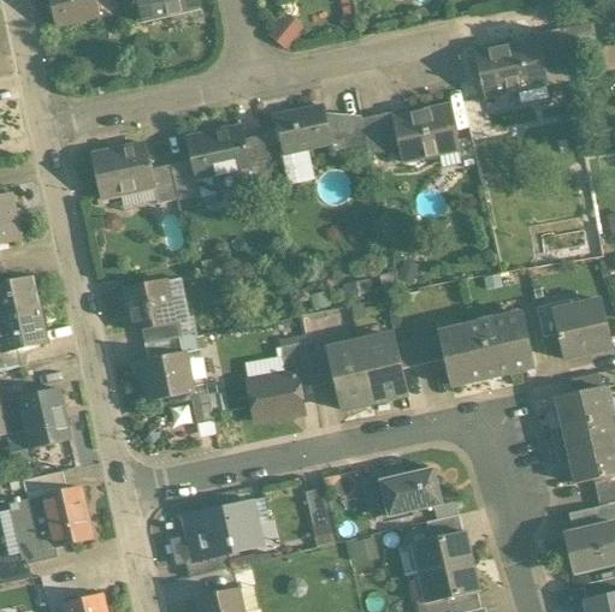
[(51,0),(55,24),(99,15),(95,0),(51,0)]
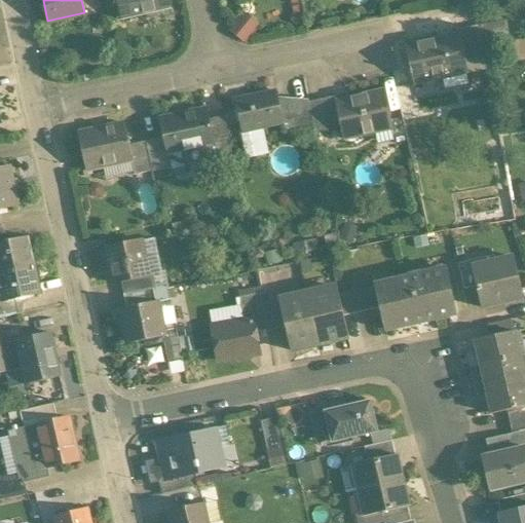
[(116,0),(120,16),(171,5),(170,0),(116,0)]
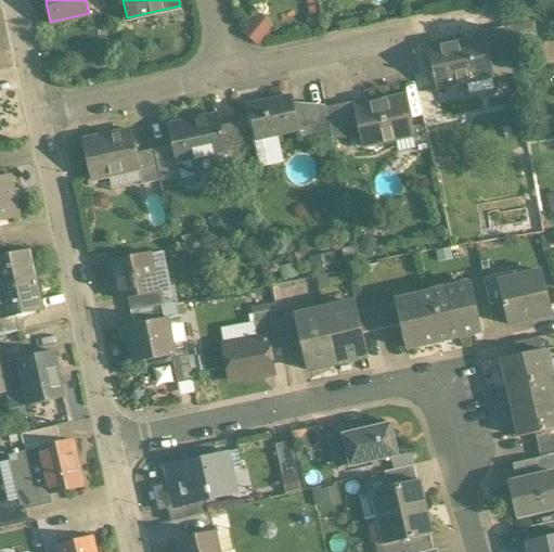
[(262,23),(255,18),(250,26),(263,34),(268,25),(262,23)]
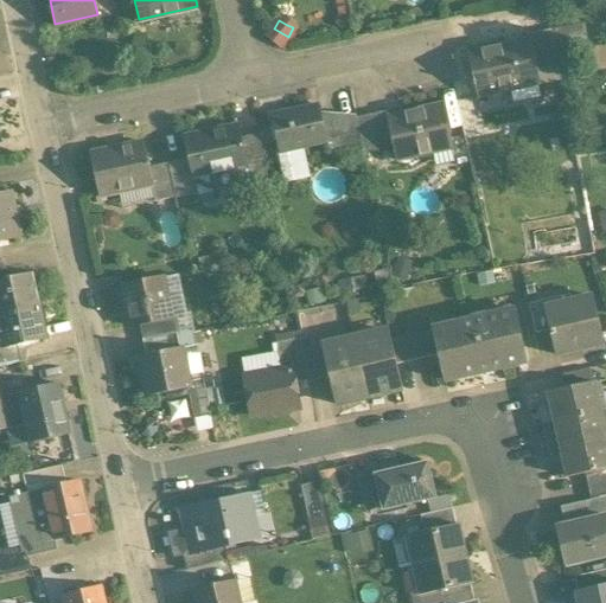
[(552,26),(528,32),(529,37),(530,37),(537,69),(559,65),(552,26)]
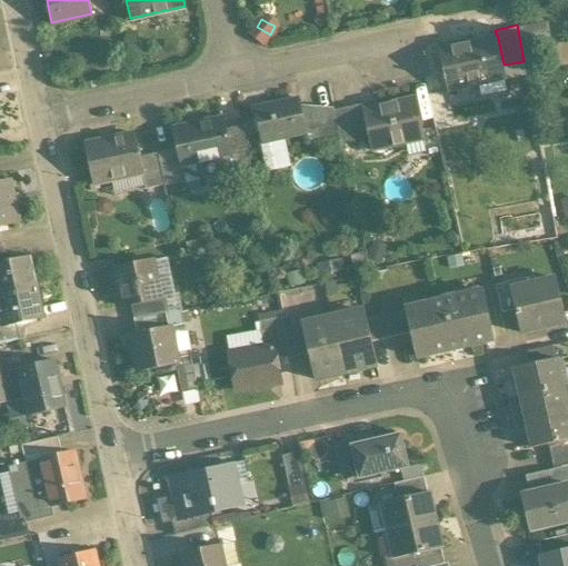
[(496,35),(440,47),(440,46),(438,47),(448,88),(449,88),(449,87),(471,82),(505,76),(506,76),(504,65),(497,35),(496,35)]
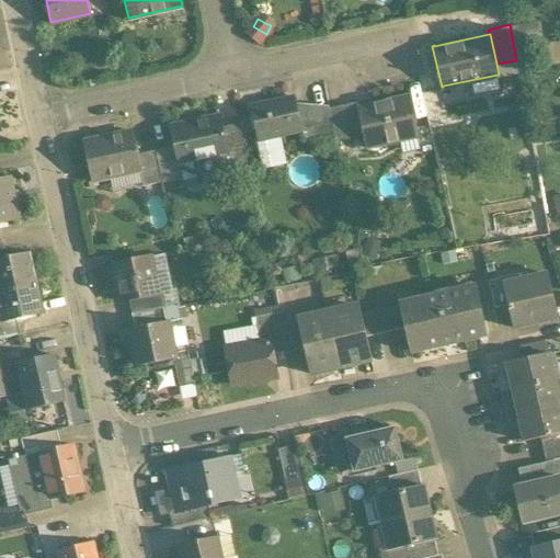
[(408,94),(357,105),(362,127),(366,146),(418,134),(409,94),(408,94)]
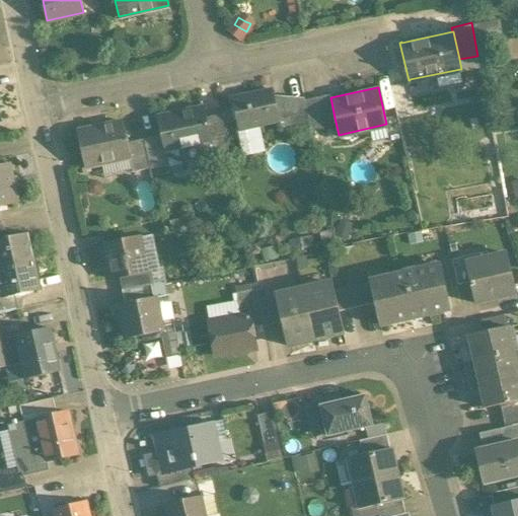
[(272,88),(231,97),(238,128),(259,123),(278,119),(279,119),(276,104),(272,88)]
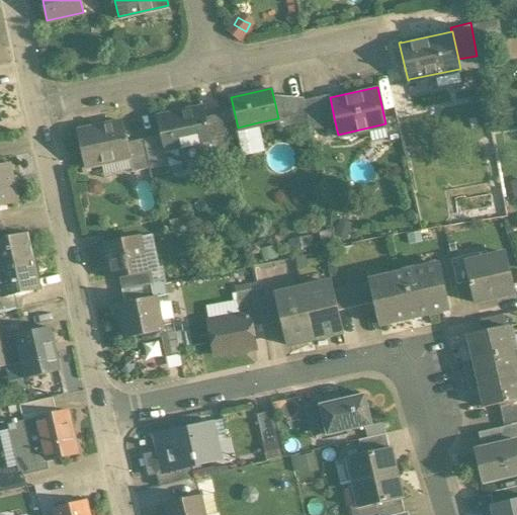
[(329,93),(304,98),(309,122),(334,117),(330,97),(329,93)]
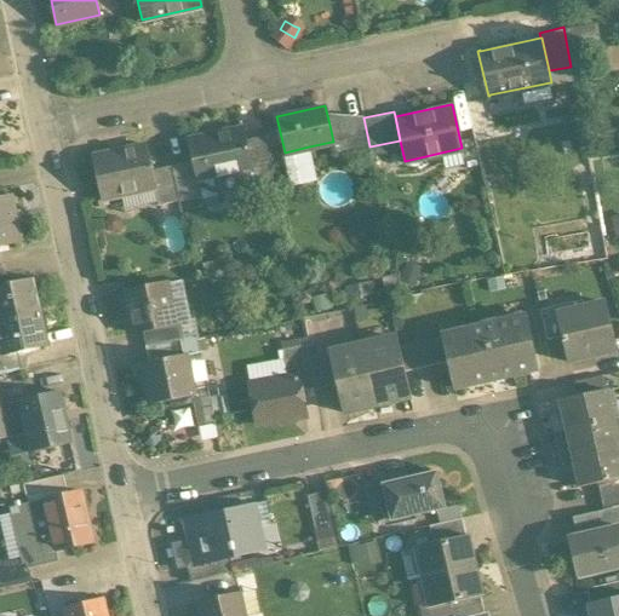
[(330,125),(333,142),(332,142),(334,154),(370,147),(364,117),(330,125)]
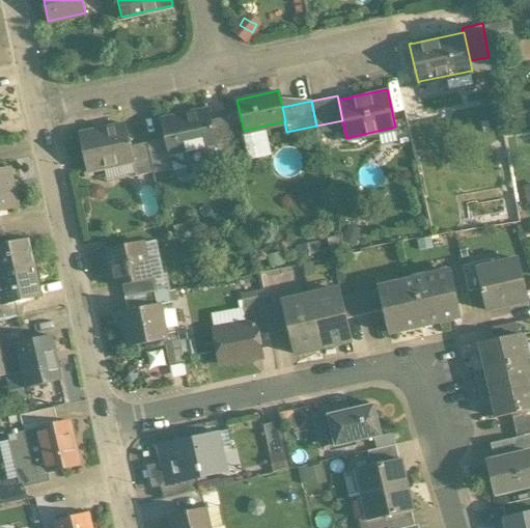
[(187,111),(160,117),(164,136),(168,155),(169,154),(213,144),(216,143),(210,118),(207,107),(187,112),(187,111)]
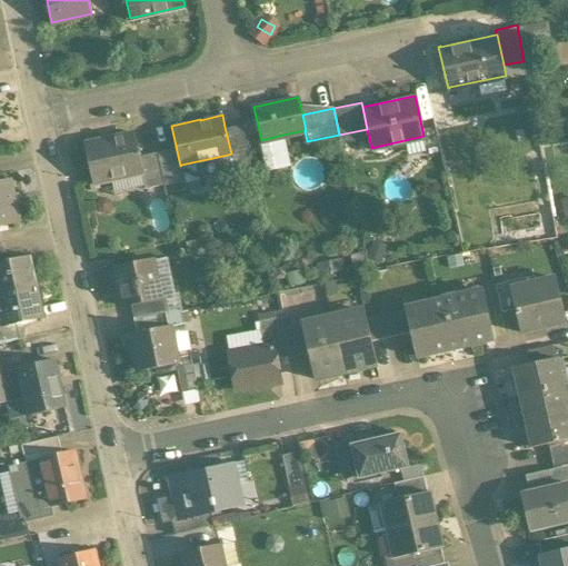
[(241,123),(225,127),(231,154),(228,155),(231,168),(231,169),(250,165),(241,123)]
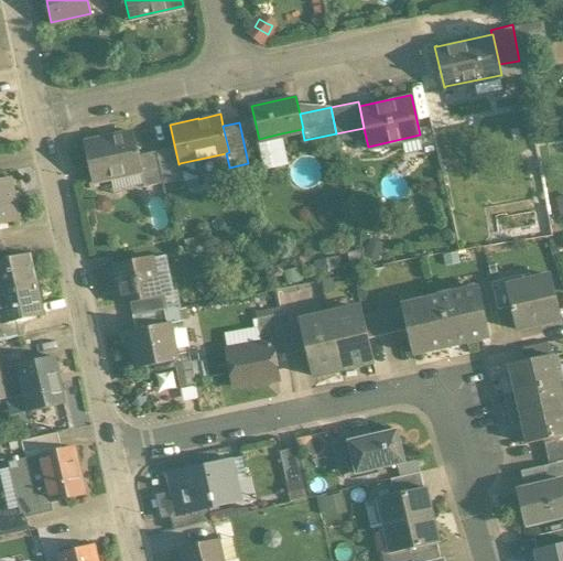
[(132,130),(83,141),(91,180),(140,170),(141,169),(138,152),(132,130)]
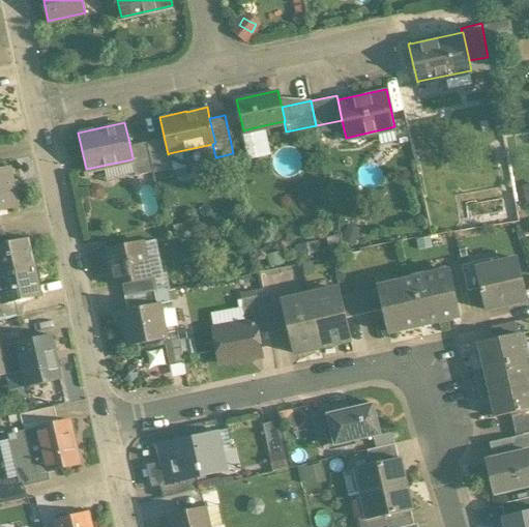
[(264,125),(243,130),(248,153),(253,155),(260,153),(262,150),(260,142),(267,140),(264,125)]
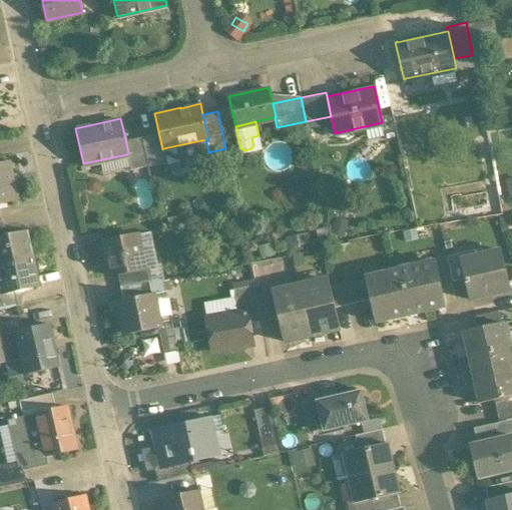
[(158,131),(141,135),(147,164),(166,160),(163,148),(162,149),(158,131)]
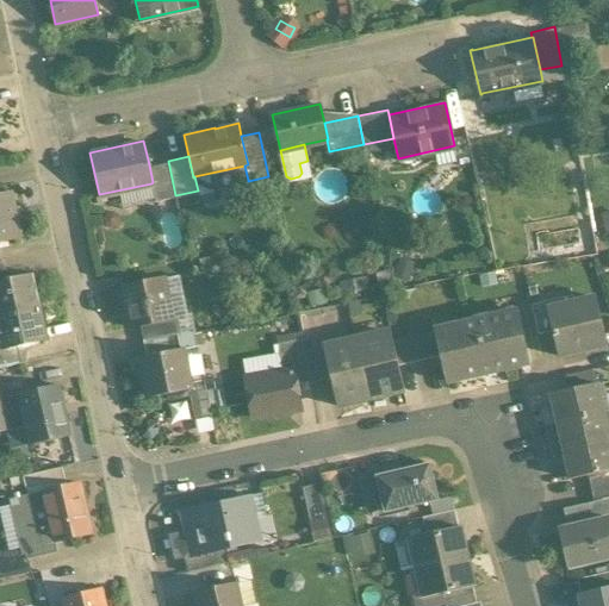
[(168,161),(149,164),(153,182),(151,183),(155,200),(175,195),(168,161)]
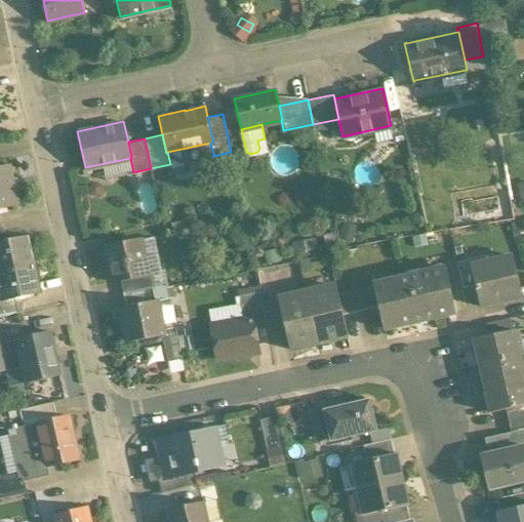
[(210,143),(167,152),(170,164),(213,155),(210,143)]
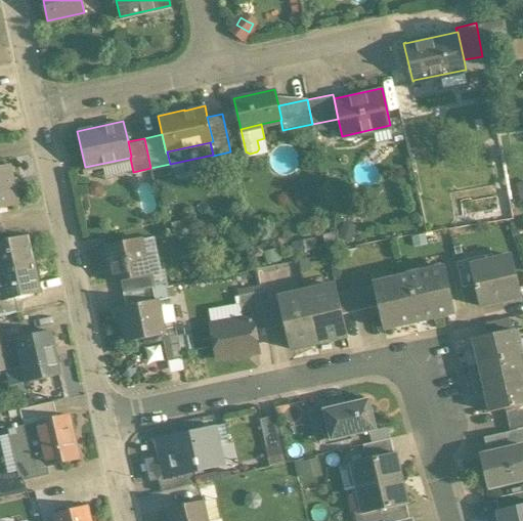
[(7,163),(0,164),(0,206),(16,203),(7,163)]
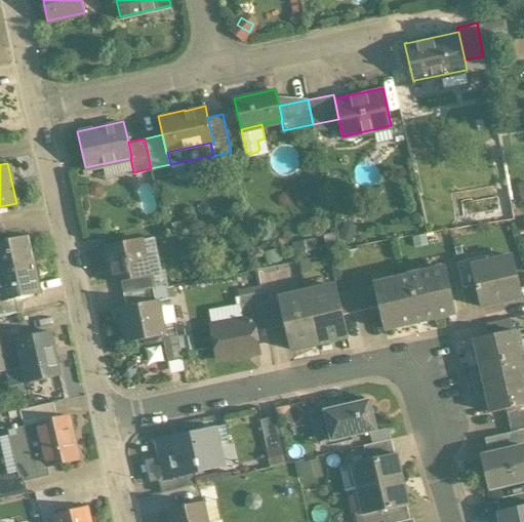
[(462,200),(466,211),(498,205),(495,193),(462,200)]
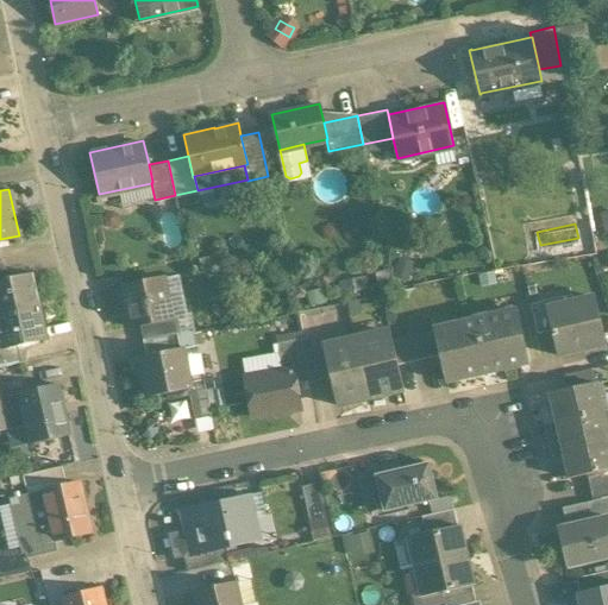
[(213,254),(201,257),(204,269),(215,266),(213,254)]
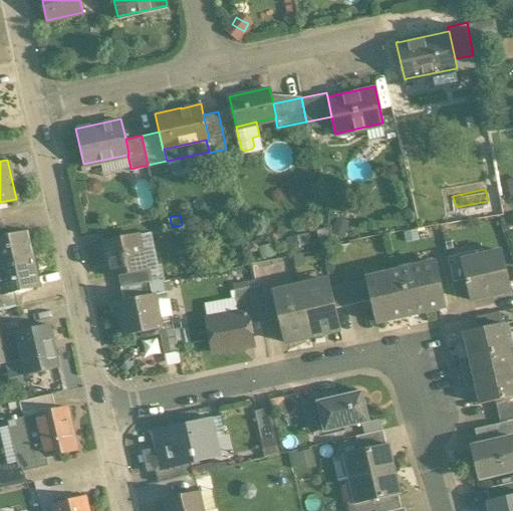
[(3,234),(0,235),(0,263),(32,257),(27,231),(27,230),(27,229),(3,234)]
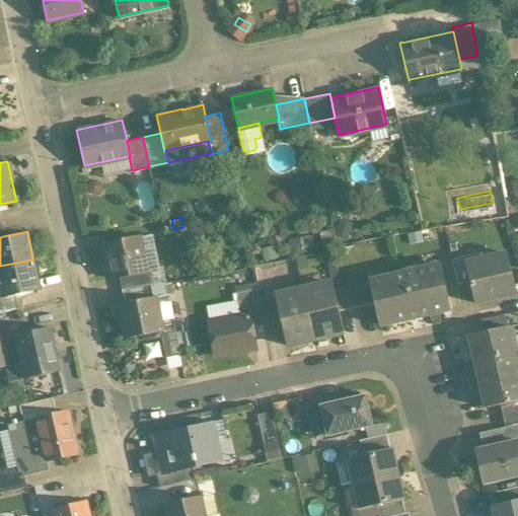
[(146,270),(151,269),(155,268),(148,233),(139,234),(146,270)]
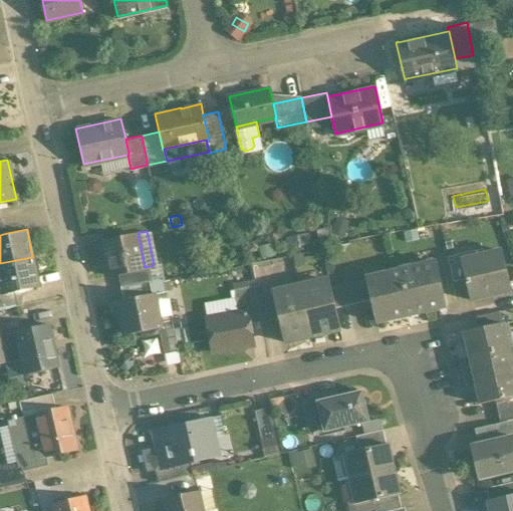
[(138,232),(103,239),(110,275),(117,273),(145,268),(145,267),(138,232)]
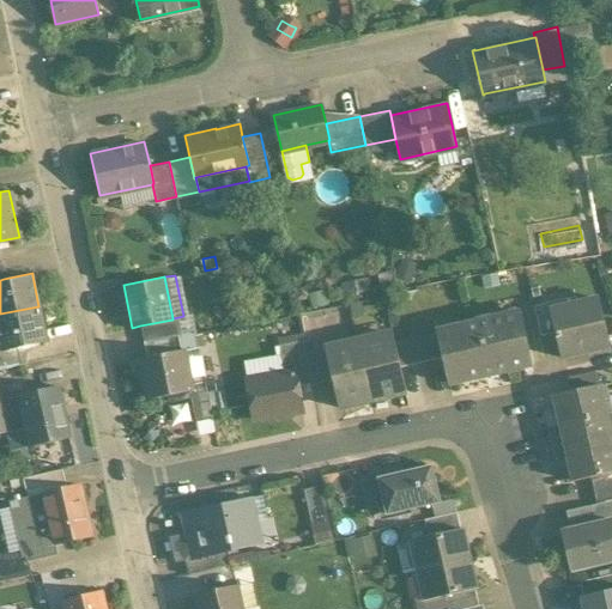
[(551,308),(550,308),(555,332),(561,355),(610,343),(598,297),(551,308)]
